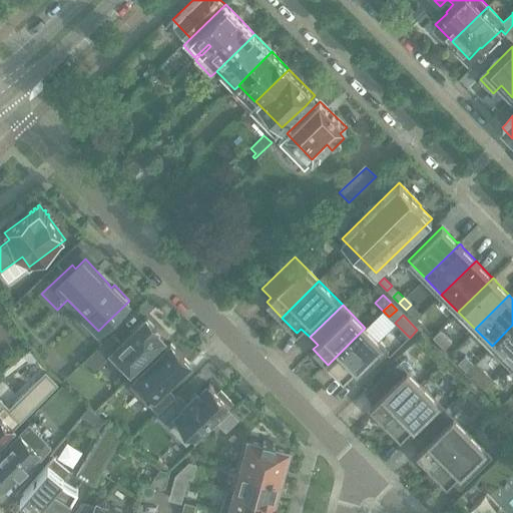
[(155,331),(156,330),(146,319),(121,344),(112,334),(94,352),(103,361),(112,353),(130,372),(163,340),(155,331)]
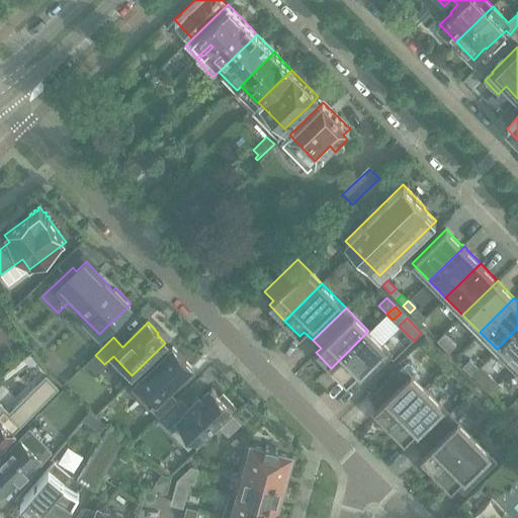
[(517,328),(497,349),(514,367),(517,362),(517,328)]
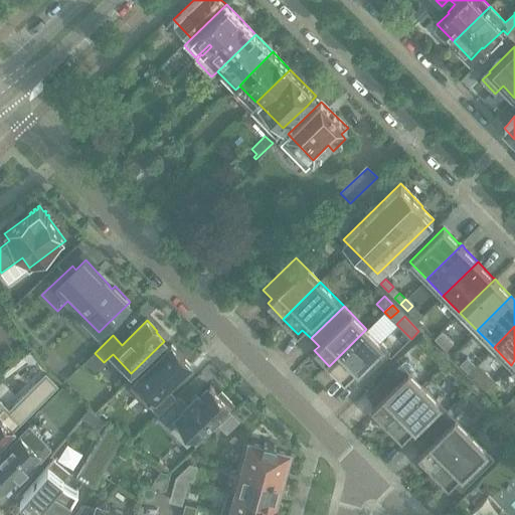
[(366,329),(329,366),(344,381),(349,377),(357,386),(390,354),(366,329)]
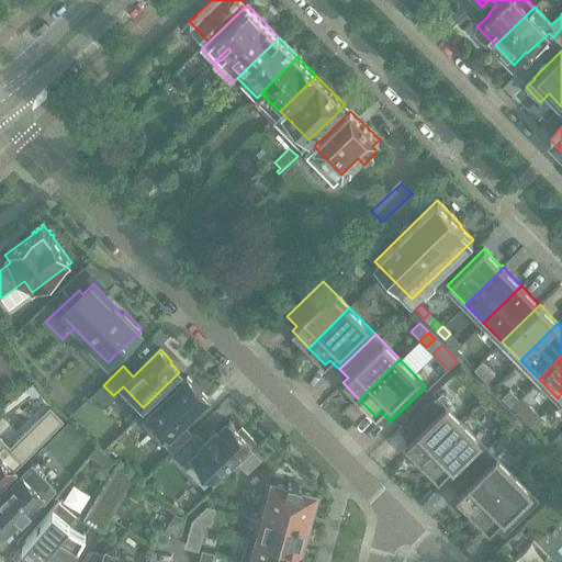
[(474,370),(487,383),(495,374),(483,362),(474,370)]
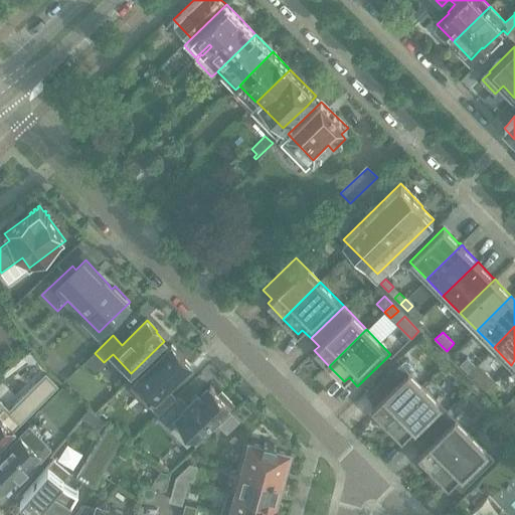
[(158,414),(176,397),(167,388),(191,365),(172,345),(130,385),(149,405),(158,414)]
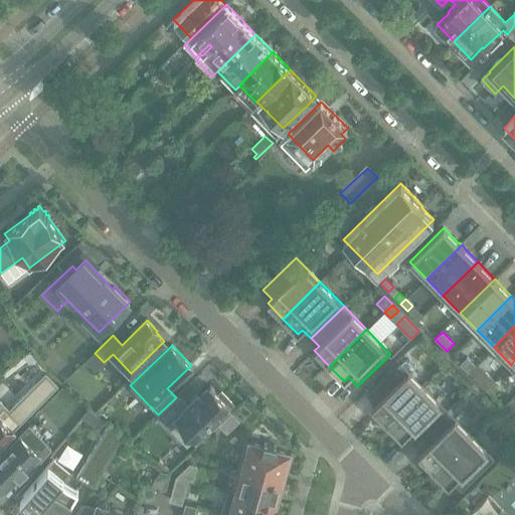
[(461,364),(468,373),(476,365),(468,358),(461,364)]
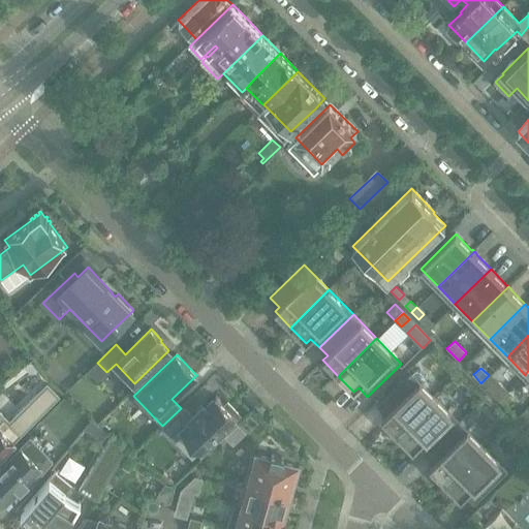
[(381,419),(397,435),(435,398),(411,373),(377,406),(386,415),(381,419)]
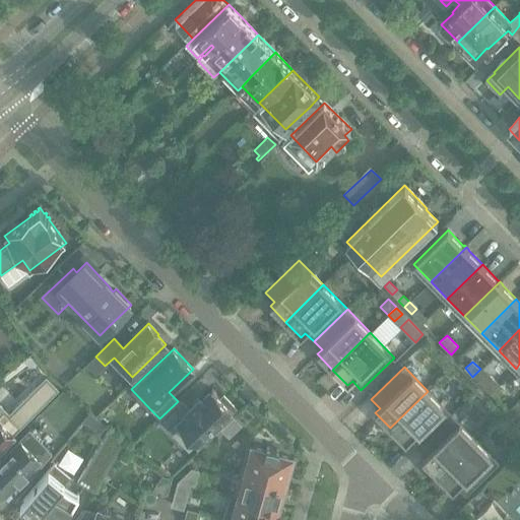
[(452,368),(446,374),(450,378),(456,373),(452,368)]
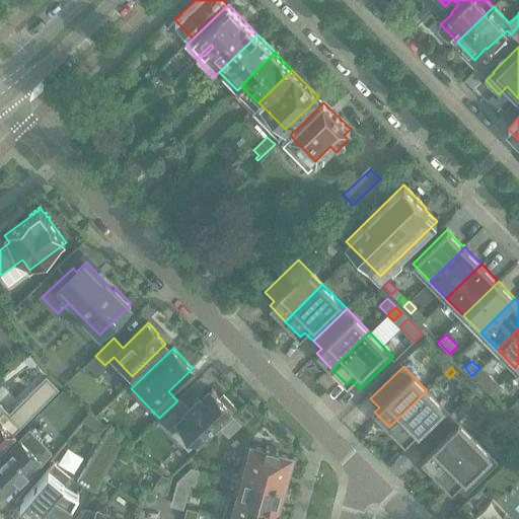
[(488,375),(479,383),(482,385),(490,393),(496,387),(498,385),(488,375)]
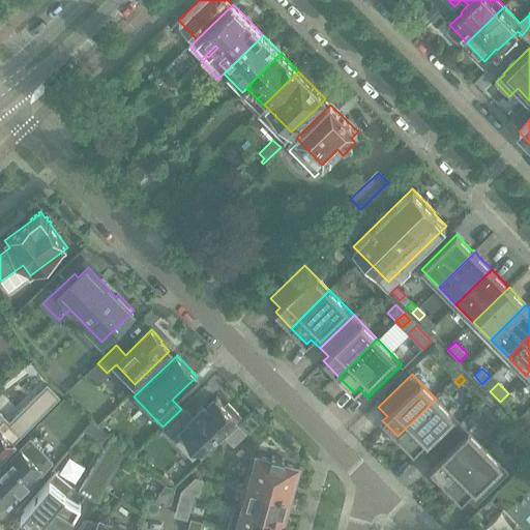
[(0,455),(59,398),(47,385),(46,386),(46,387),(9,423),(0,413),(0,455)]
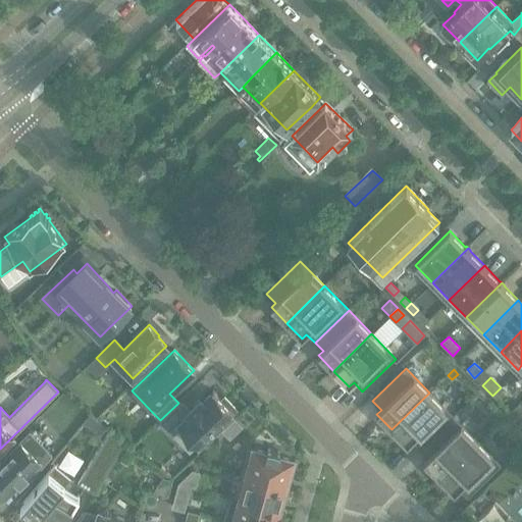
[(499,389),(492,396),(498,402),(505,395),(499,389)]
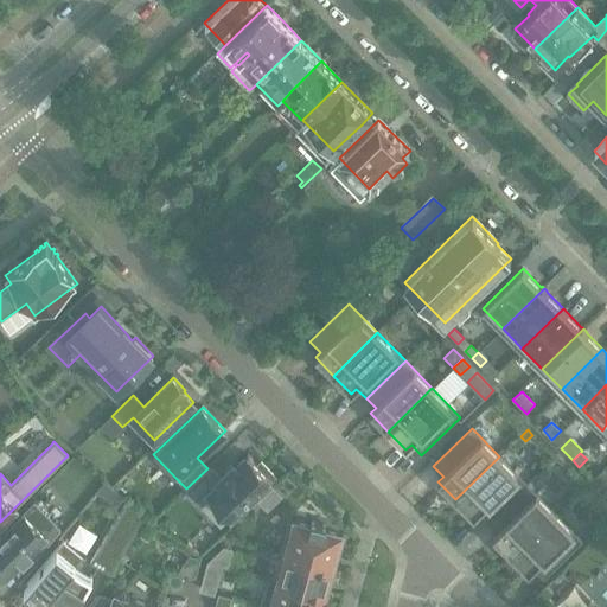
[(189,491),(202,505),(210,497),(231,518),(270,480),(272,481),(275,477),(261,462),(259,466),(250,457),(249,458),(249,459),(238,470),(235,467),(222,480),(212,468),(189,491)]
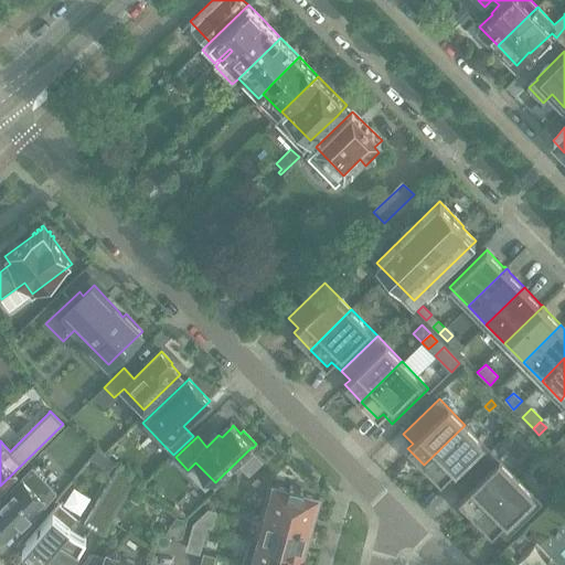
[(446,478),(455,487),(490,450),(465,425),(424,465),(440,482),(446,478)]
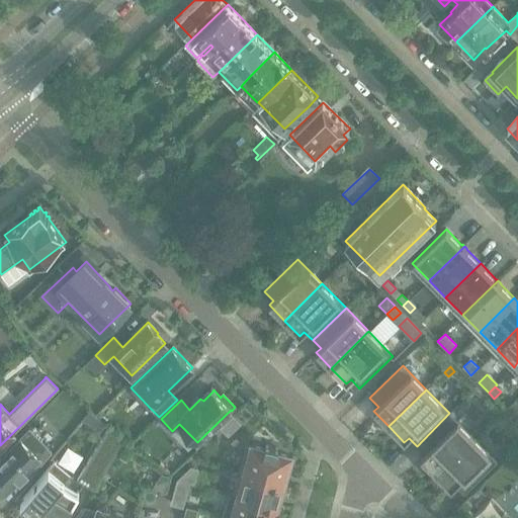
[(507,411),(515,419),(517,416),(517,404),(516,402),(507,411)]
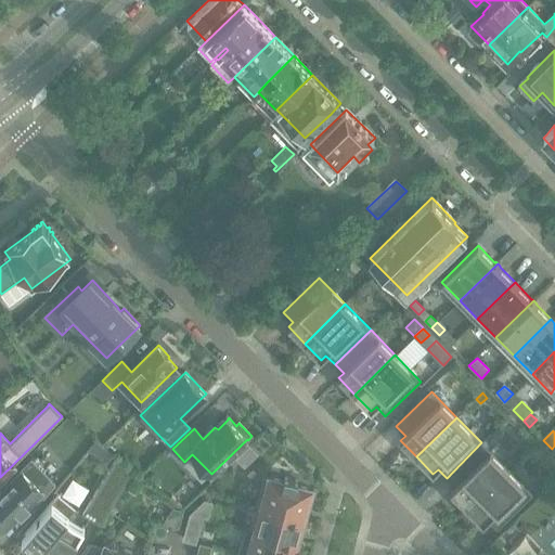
[(481,442),(447,478),(455,487),(451,491),(466,507),(506,468),(481,442)]
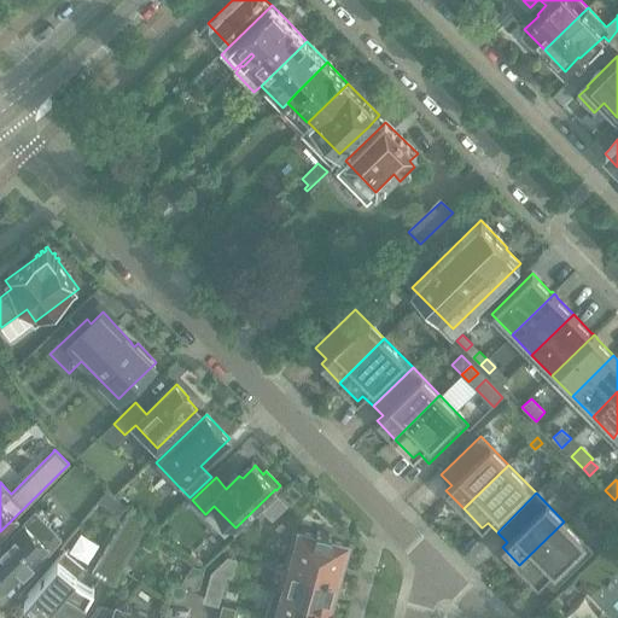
[(263,511),(273,520),(287,506),(279,496),(263,511)]
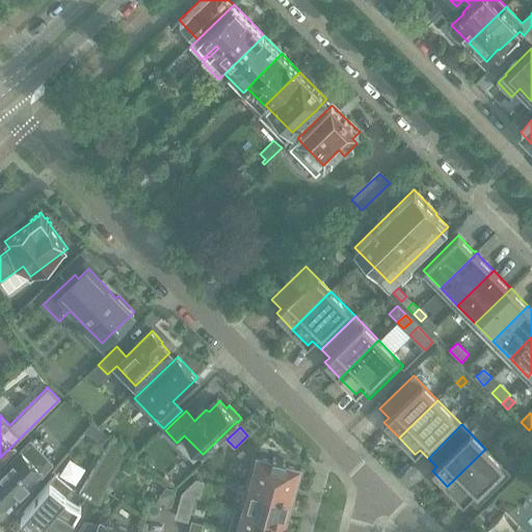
[(98,503),(128,453),(112,439),(80,493),(98,503)]
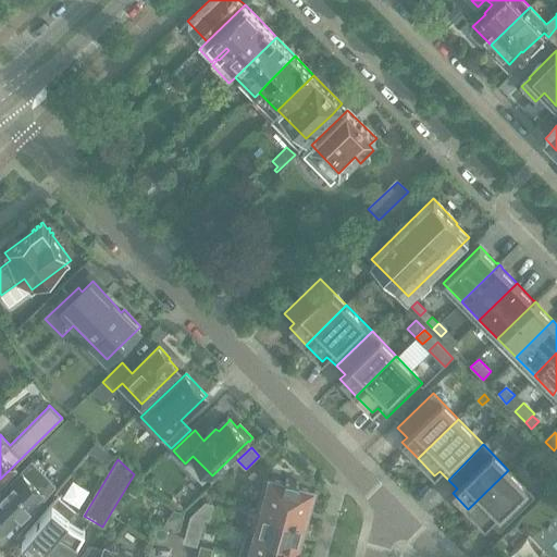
[(545,467),(556,479),(556,462),(553,459),(545,467)]
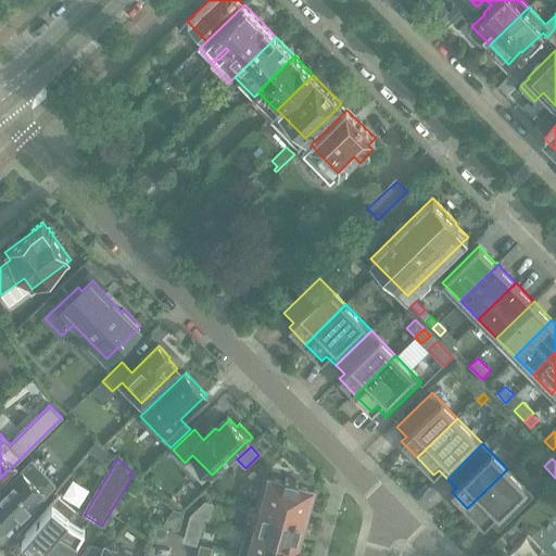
[(51,480),(32,459),(0,491),(0,521),(4,526),(21,510),(28,517),(55,484),(51,480)]
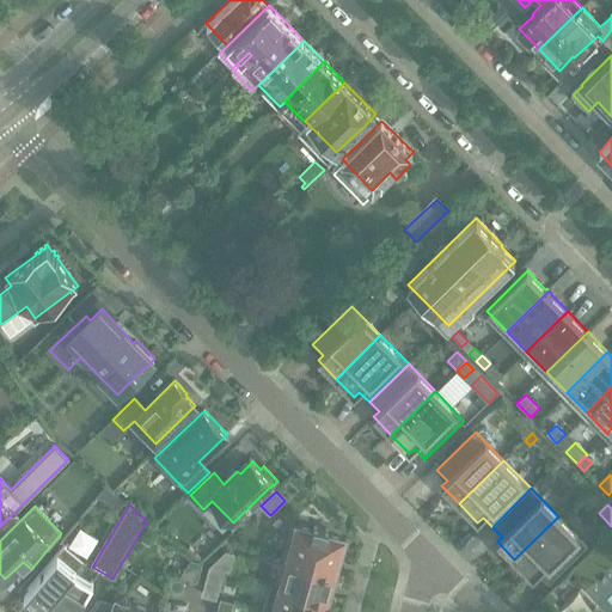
[(558,516),(514,560),(533,579),(538,574),(549,583),(587,545),(558,516)]
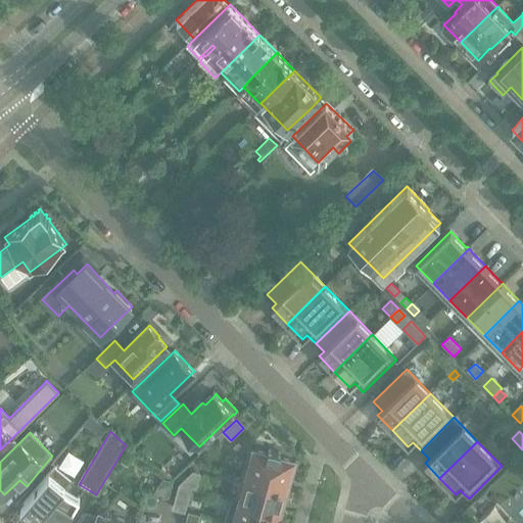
[(268,454),(249,448),(241,478),(286,489),(288,480),(291,481),(294,469),(292,468),(293,461),(280,458),(281,454),(269,449),(268,454)]
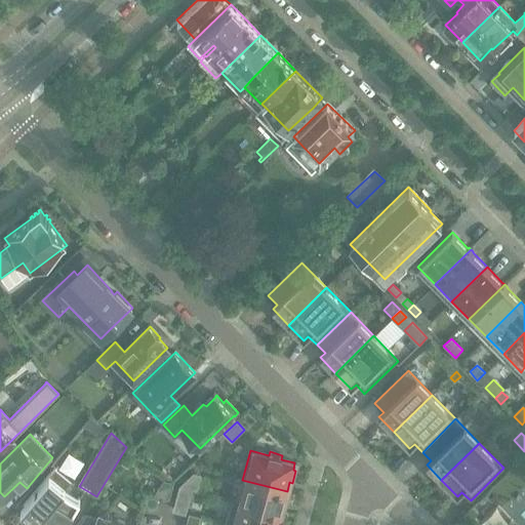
[(36,523),(39,520),(42,517),(45,519),(43,523),(42,522),(40,524),(65,524),(80,499),(64,490),(71,481),(55,468),(21,510),(26,514),(25,515),(29,519),(30,518),(36,523)]
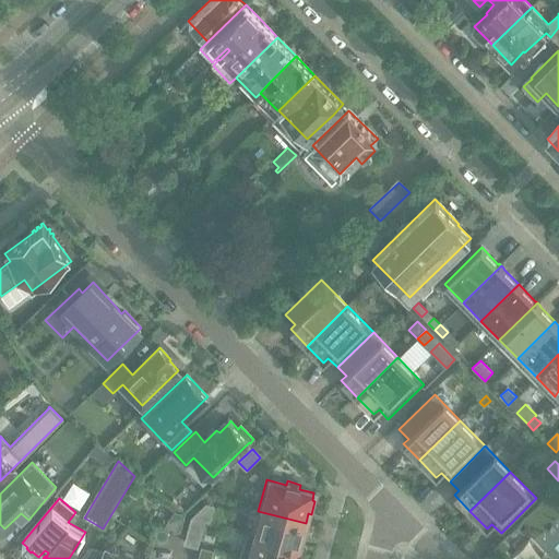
[(206,504),(192,518),(204,521),(210,522),(214,507),(206,504)]
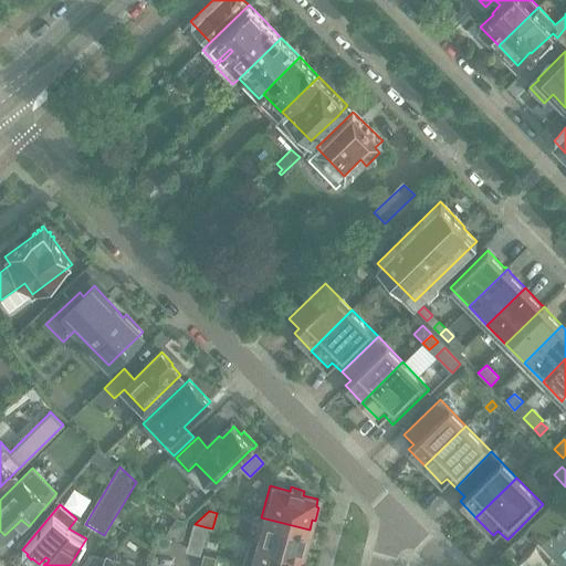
[(261,517),(255,538),(255,540),(303,553),(303,552),(306,543),(308,543),(313,530),(310,530),(261,517)]
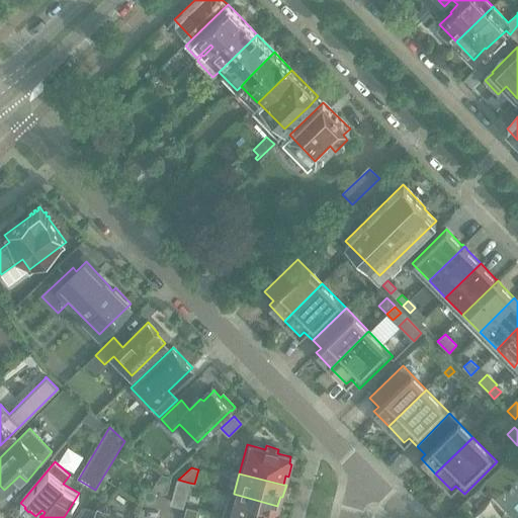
[(189,483),(178,480),(171,504),(183,507),(189,483)]
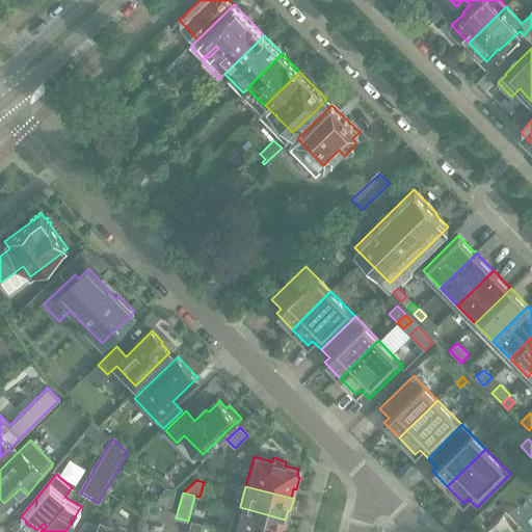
[(240,507),(240,506),(235,505),(228,531),(230,531),(285,531),(289,520),(285,519),(285,520),(240,507)]
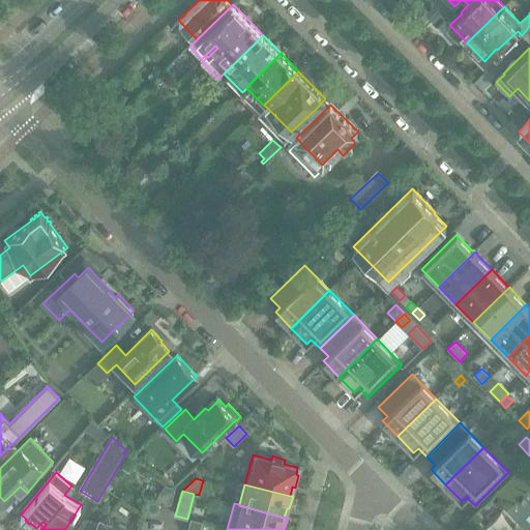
[(476,511),(473,516),(479,522),(482,518),(476,511)]
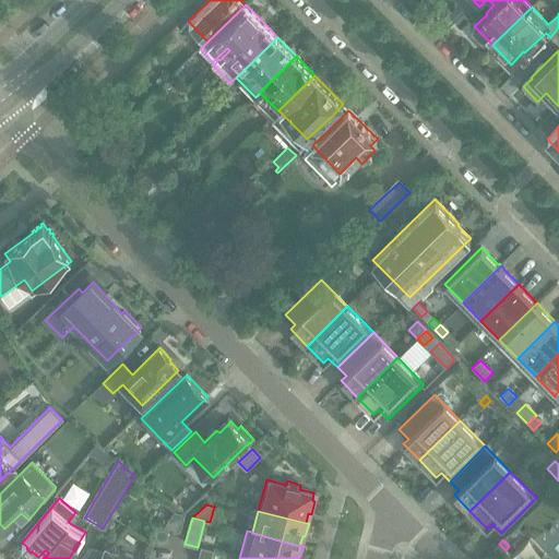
[(105,552),(92,547),(85,558),(138,558),(139,558),(107,547),(105,552)]
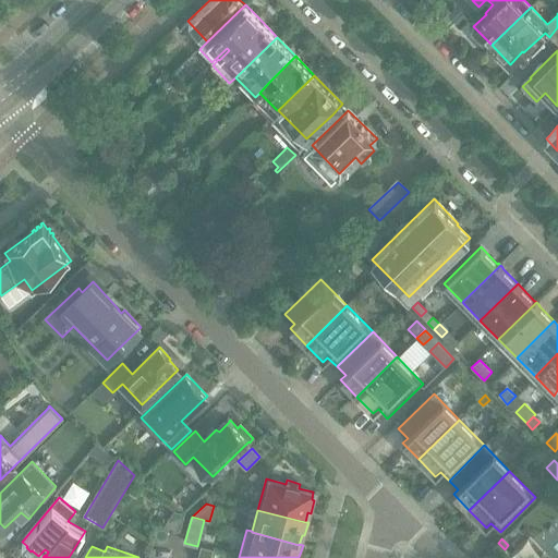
[(209,557),(213,550),(201,547),(197,557),(209,557)]
